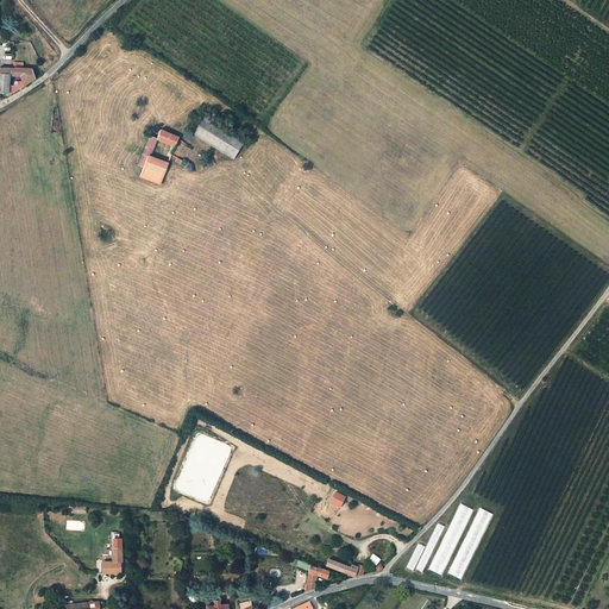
[(7,87),(8,74),(8,67),(0,66),(0,92),(6,93),(5,96),(8,95),(20,87),(7,87)]
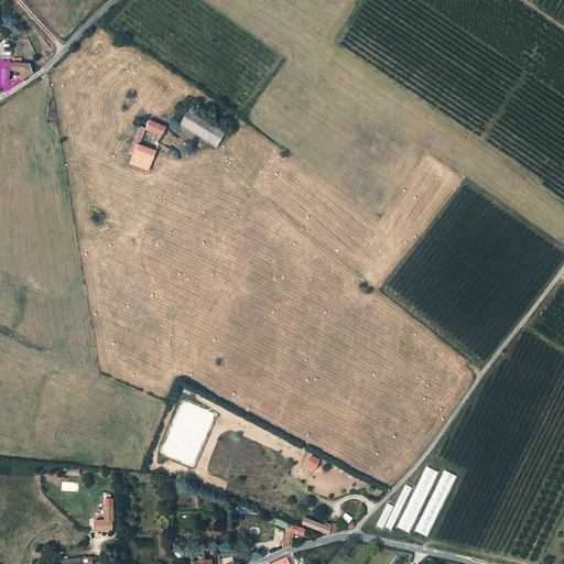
[(12,63),(8,62),(8,68),(19,69),(21,79),(31,73),(30,64),(22,63),(12,63)]
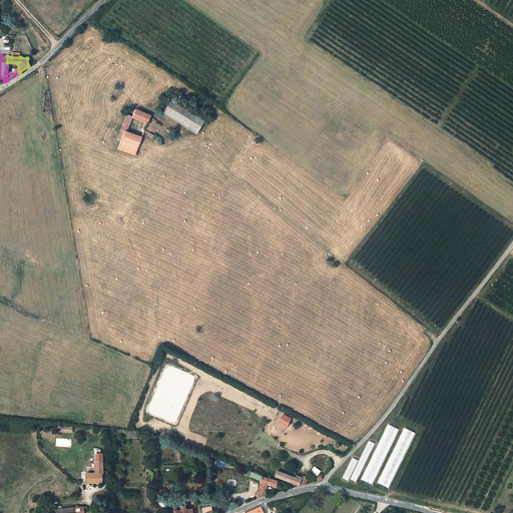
[(197,134),(205,121),(172,100),(163,113),(197,134)]
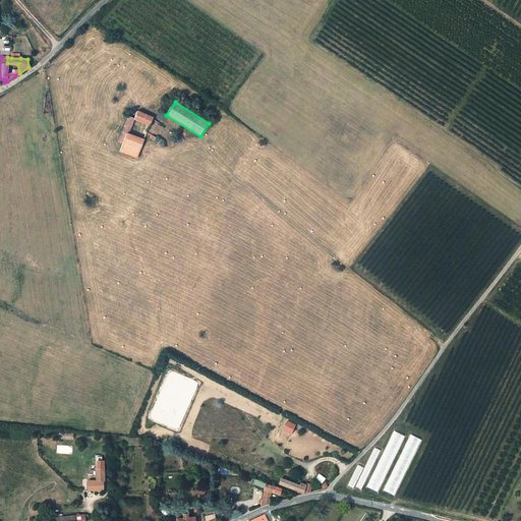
[(138,112),(135,119),(135,120),(151,126),(154,119),(154,118),(138,112)]
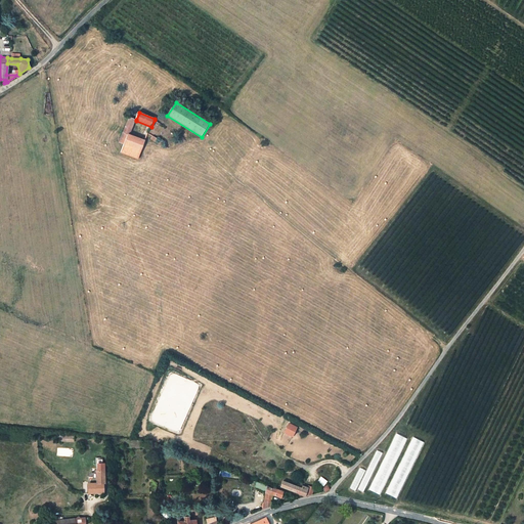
[(129,119),(127,125),(133,128),(136,121),(136,120),(130,118),(129,119)]
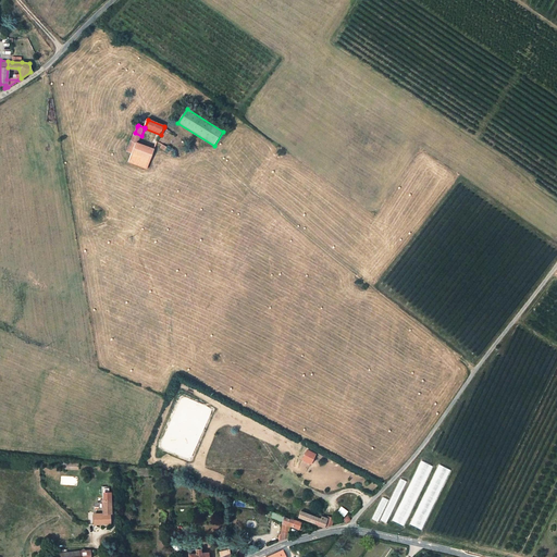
[(128,162),(147,169),(153,151),(138,145),(141,136),(135,133),(127,152),(132,153),(128,162)]
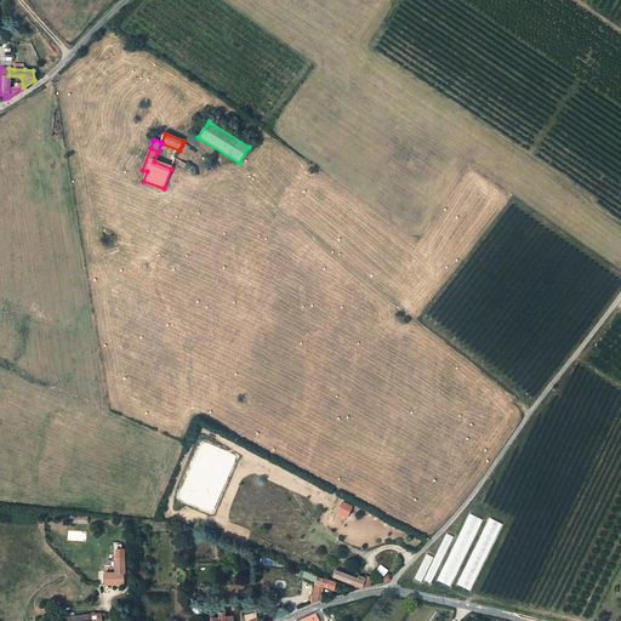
[(342,500),(337,513),(348,518),(353,505),(342,500)]
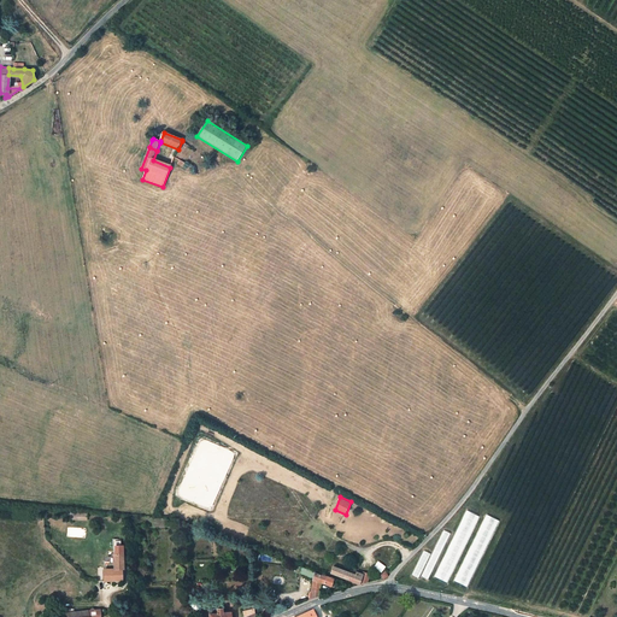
[(435,576),(448,582),(479,516),(465,510),(435,576)]
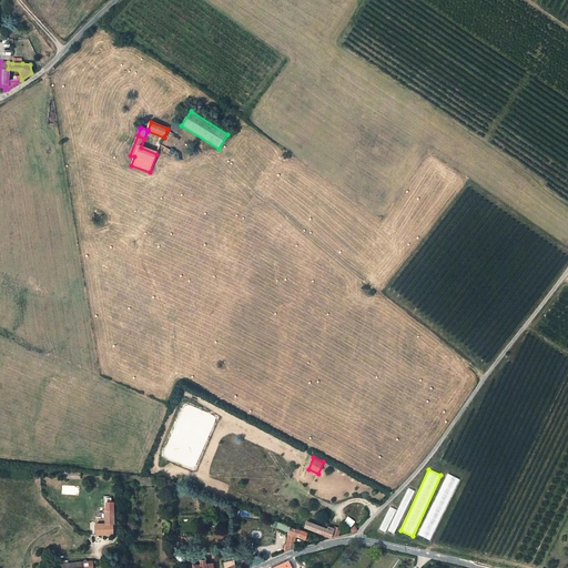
[(446,473),(419,535),(432,540),(458,477),(446,473)]
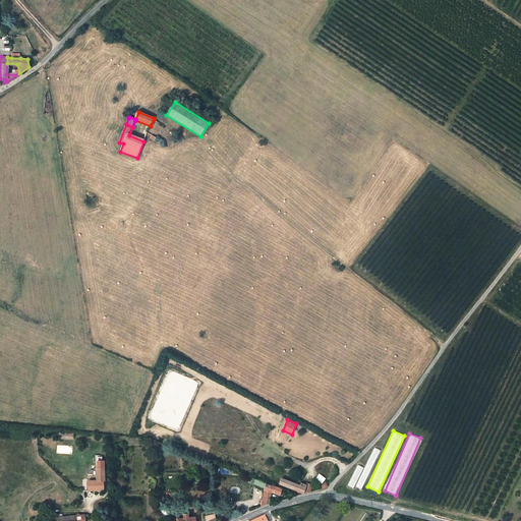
[(362,489),(380,450),(373,447),(356,486),(362,489)]
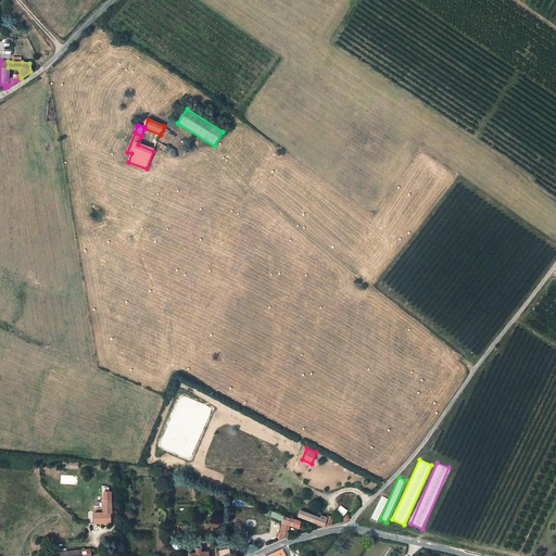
[(325,482),(321,490),(330,492),(332,484),(325,482)]
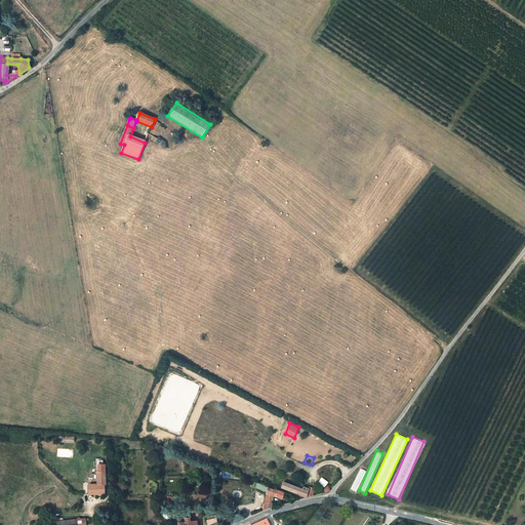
[(357,492),(367,471),(361,468),(351,489),(357,492)]
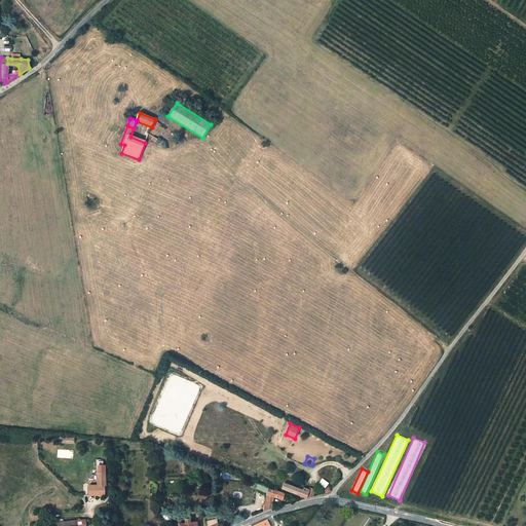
[(104,471),(95,471),(96,485),(87,485),(86,494),(96,494),(96,493),(102,493),(102,485),(104,485),(104,471)]
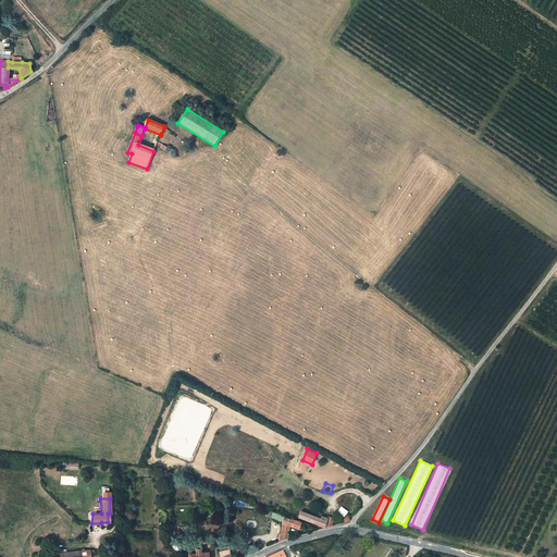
[(318,511),(302,505),(298,517),(324,528),(330,525),(327,518),(321,516),(321,517),(316,516),(318,511)]
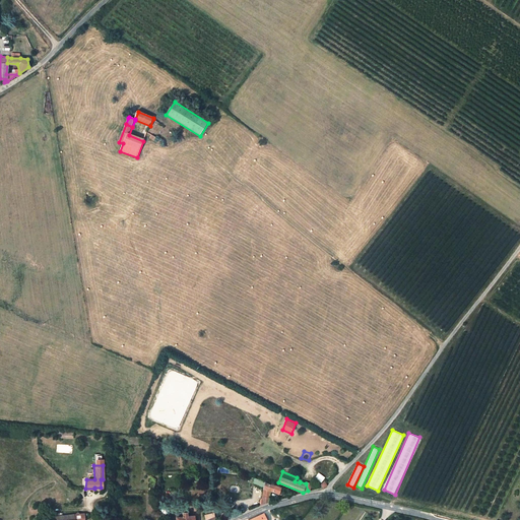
[(265,502),(267,502),(269,491),(266,490),(267,483),(265,483),(265,482),(252,477),(251,484),(261,489),(261,498),(260,501),(260,505),(265,502)]
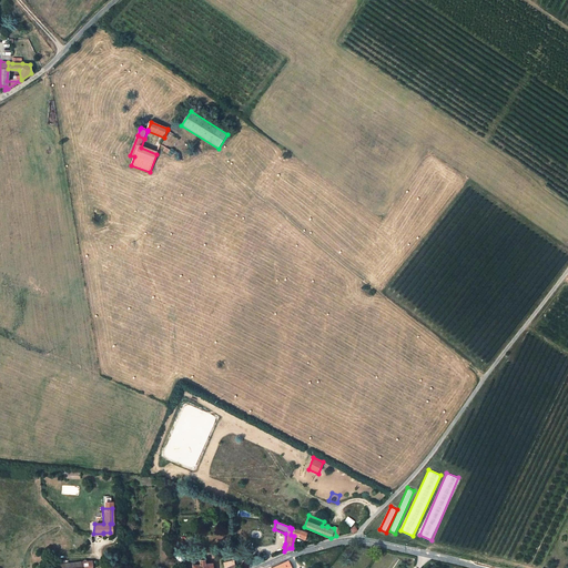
[(303,531),(292,528),(291,535),(294,536),(301,537),(306,540),(308,534),(303,531)]
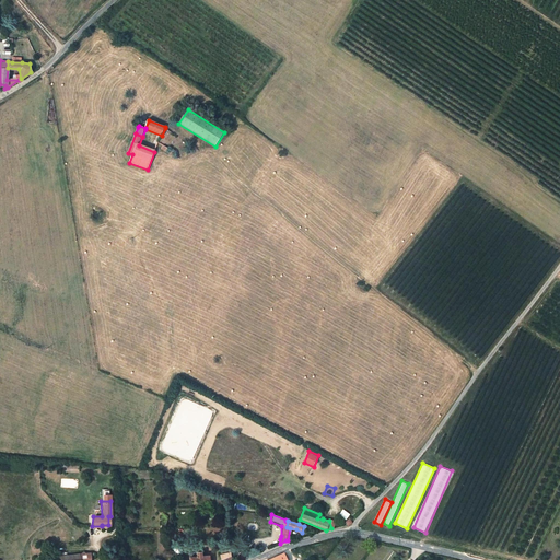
[(245,550),(249,558),(259,552),(255,546),(251,548),(245,550)]
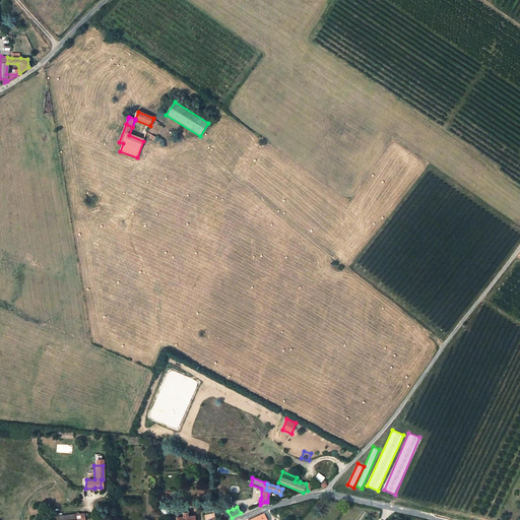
[(362,519),(368,513),(364,510),(356,519),(362,519)]
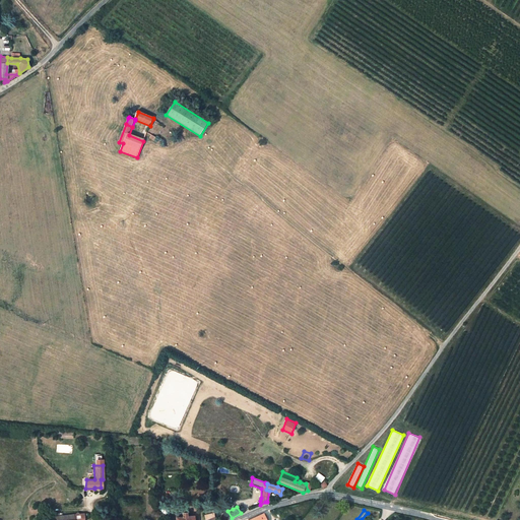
[(74,514),(51,517),(51,518),(51,519),(82,519),(82,513),(81,513),(81,511),(78,512),(78,514),(77,514),(76,514),(76,513),(74,513),(74,514)]
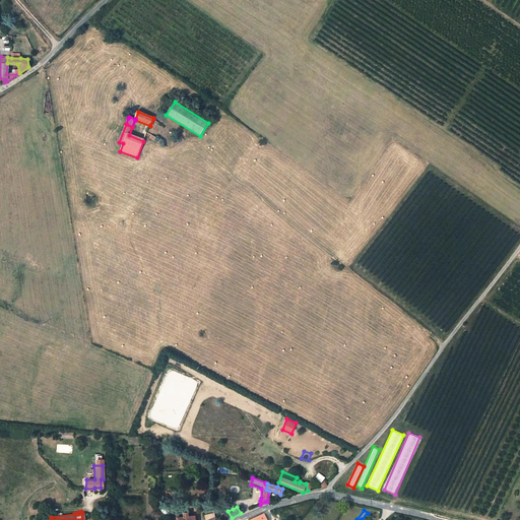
[(181,513),(174,514),(174,519),(192,519),(192,515),(186,516),(185,513),(184,513),(184,512),(184,511),(180,512),(181,513)]
